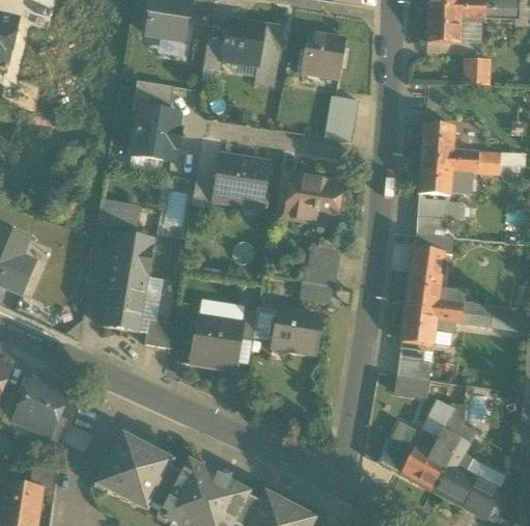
[(180,38),(184,39),(187,21),(188,21),(191,0),(144,0),(144,4),(148,5),(147,15),(149,15),(146,33),(160,35),(180,38)]
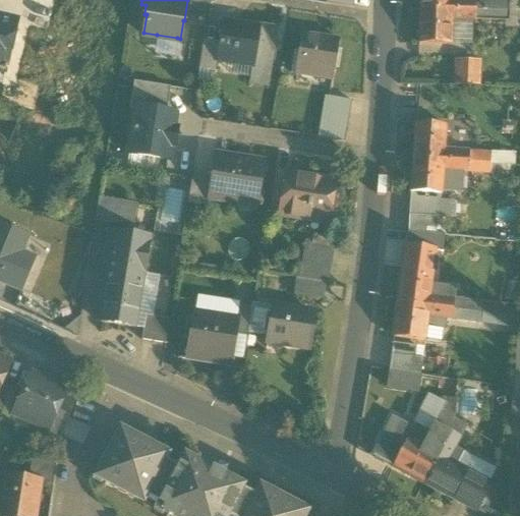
[(450,16),(451,6),(420,5),(419,41),(450,41),(450,37),(453,37),(453,25),(450,25),(450,16)]
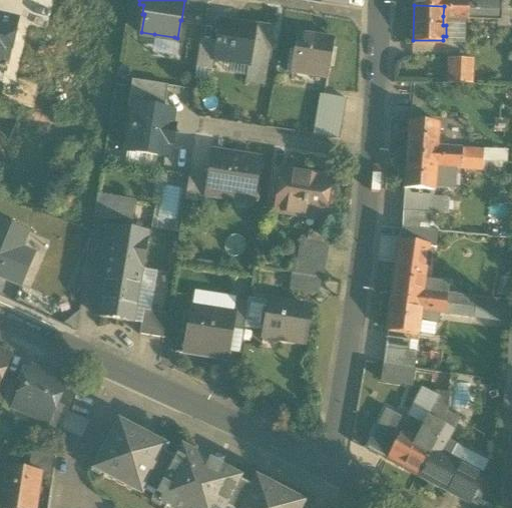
[(467,17),(468,17),(468,6),(444,6),(443,16),(467,17)]
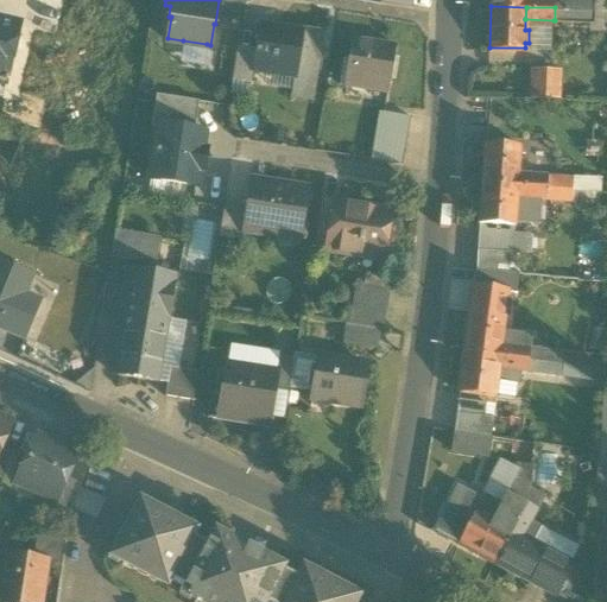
[(594,8),(555,7),(555,20),(594,21),(594,8)]
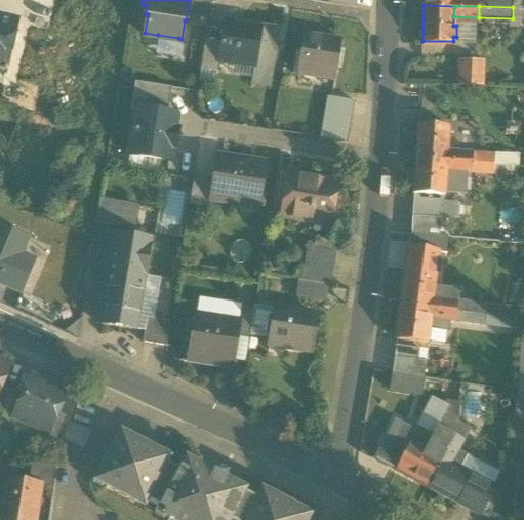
[(523,7),(513,7),(513,18),(512,26),(523,26),(523,7)]
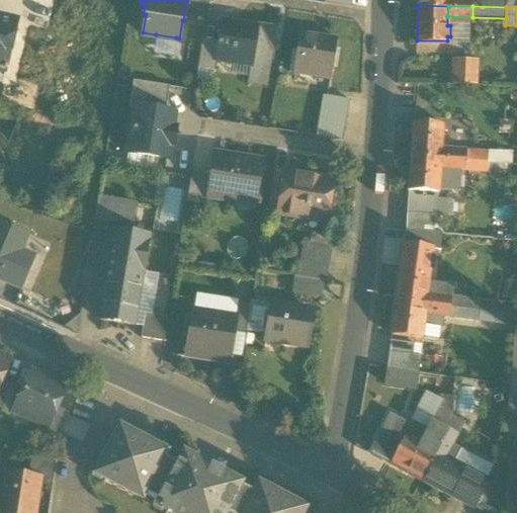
[(0,60),(7,62),(13,37),(11,37),(15,19),(0,15),(0,60)]
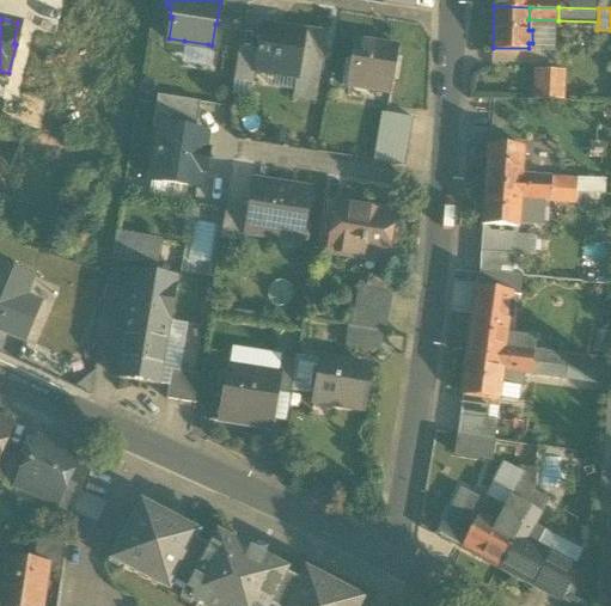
[(556,49),(557,20),(529,19),(529,30),(532,30),(532,43),(529,43),(529,48),(556,49)]
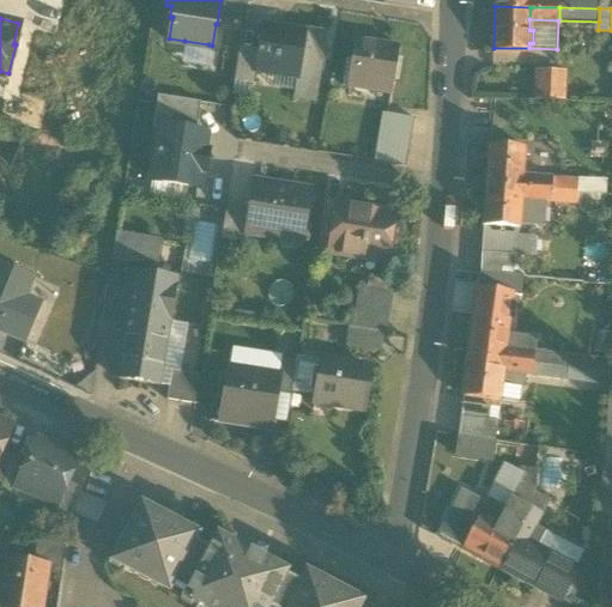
[(259,66),(297,72),(298,73),(306,31),(303,30),(264,24),(259,48),(256,66),(259,66)]
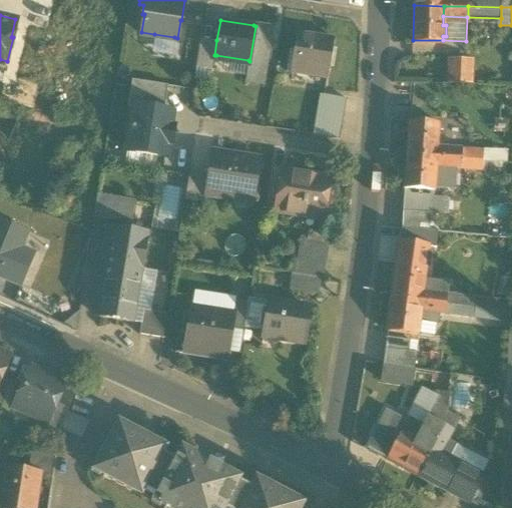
[(254,21),(253,25),(256,26),(249,61),(248,60),(245,74),(245,79),(265,82),(274,24),(254,21)]
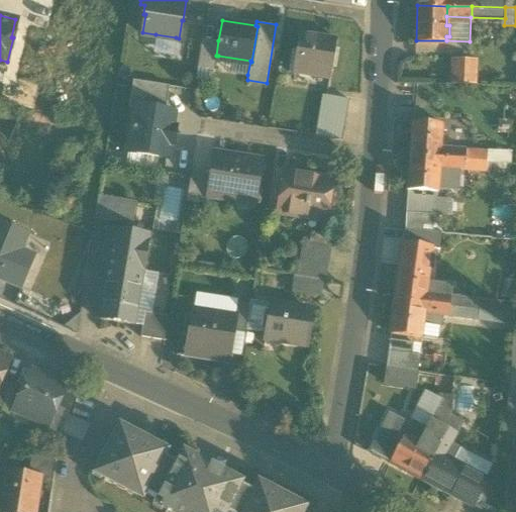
[(294,70),(329,76),(336,38),(301,32),(294,70)]
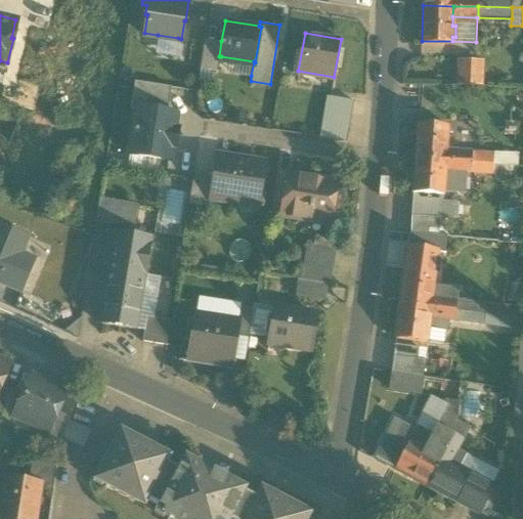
[(178,38),(158,35),(156,50),(176,53),(178,38)]
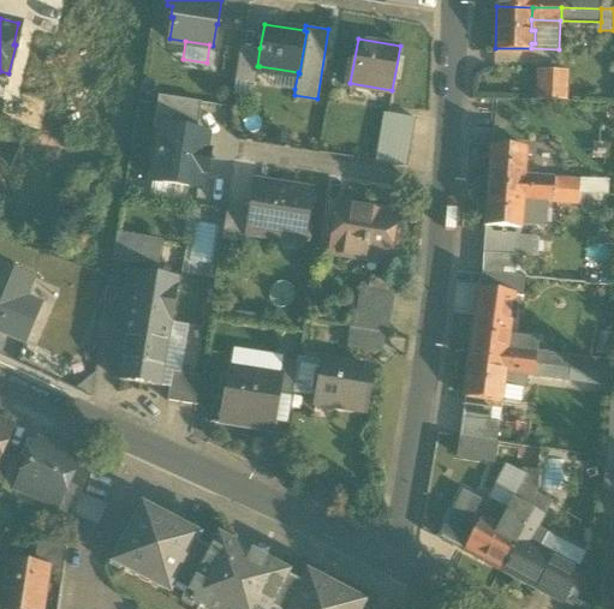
[(256,83),(260,66),(257,66),(260,48),(240,46),(236,79),(251,82),(256,83)]
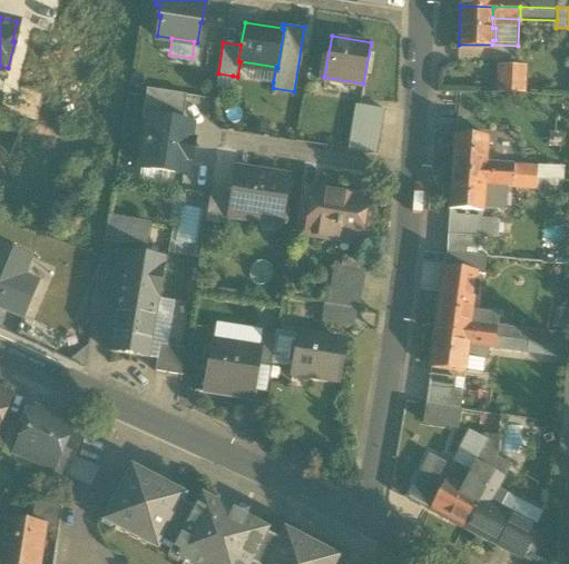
[(241,61),(237,77),(273,82),(276,67),(241,61)]
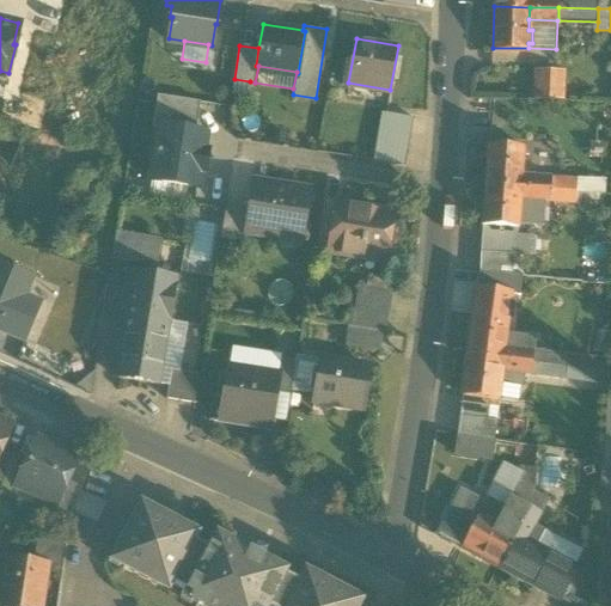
[(531,96),(561,97),(562,68),(532,67),(531,96)]
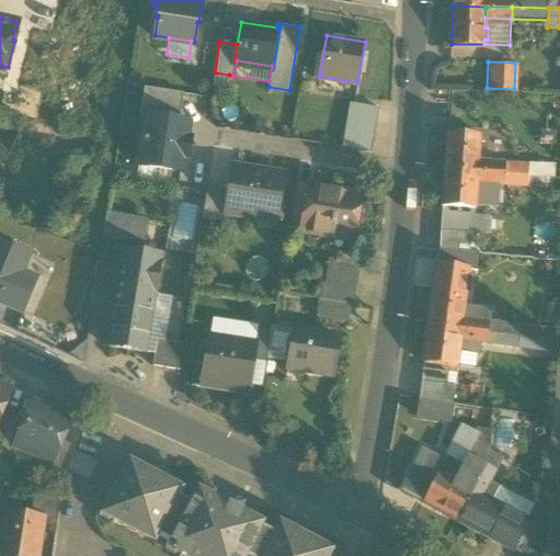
[(229,75),(215,72),(213,84),(228,88),(229,75)]
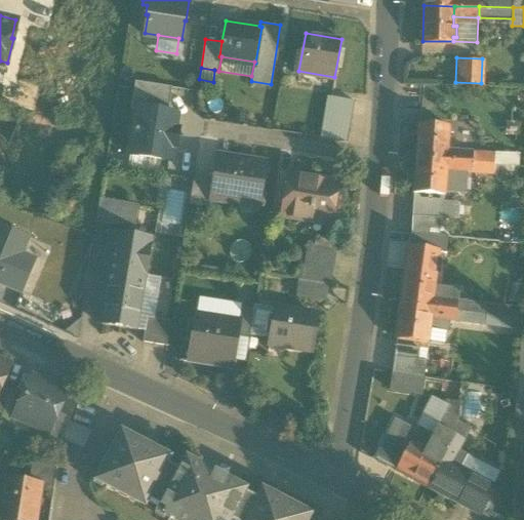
[(137,106),(167,110),(171,84),(135,79),(131,106),(137,107),(137,106)]
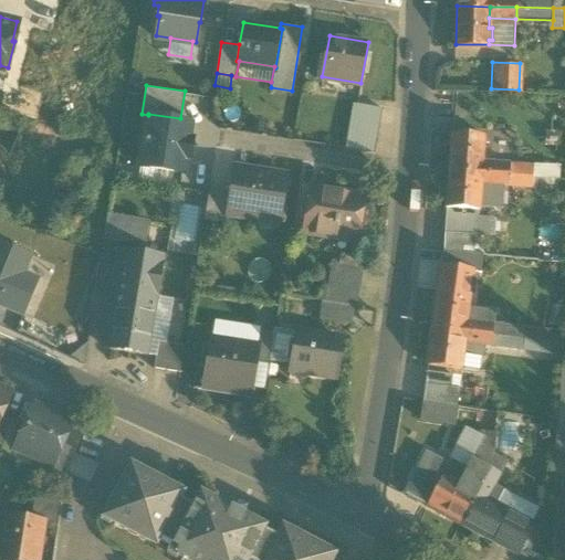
[(354,101),(351,119),(379,124),(382,105),(354,101)]
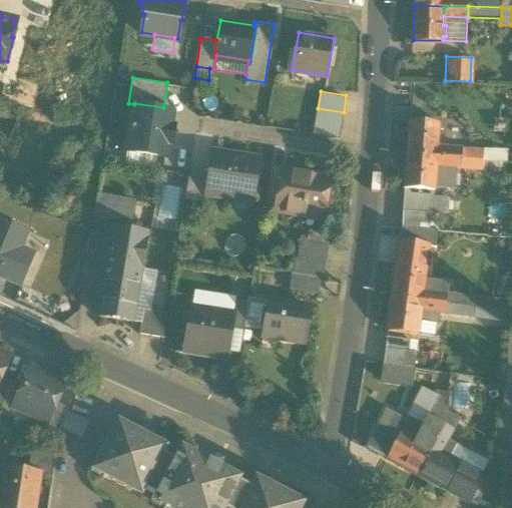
[(163,107),(134,103),(134,104),(127,148),(157,153),(166,154),(168,141),(171,141),(174,123),(170,122),(173,109),(163,107)]
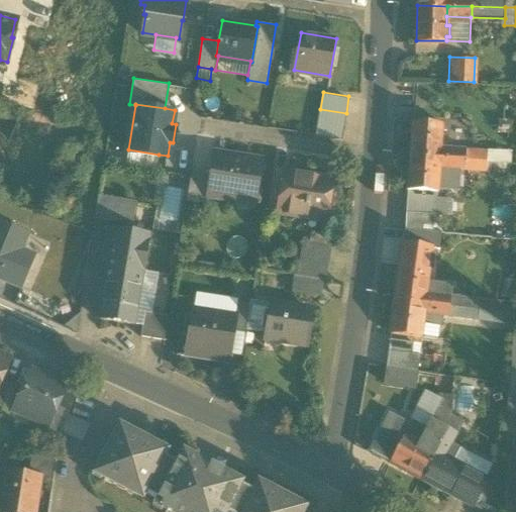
[(320,109),(318,121),(344,125),(346,113),(320,109)]
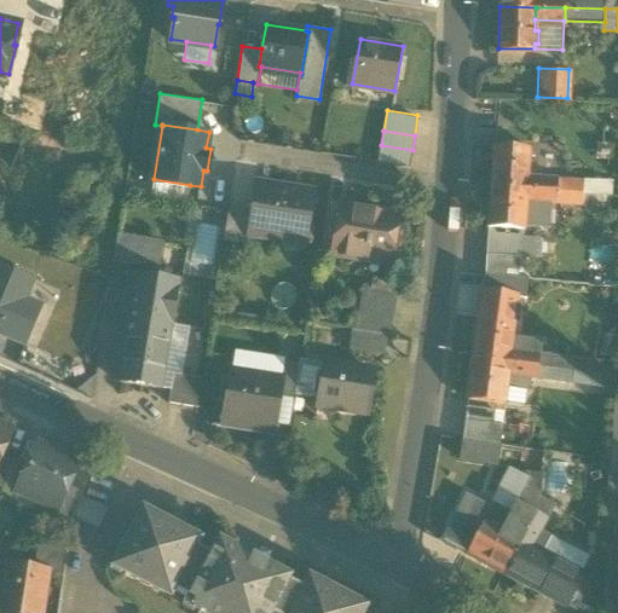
[(494,143),(490,183),(527,186),(529,174),(530,145),(494,143)]
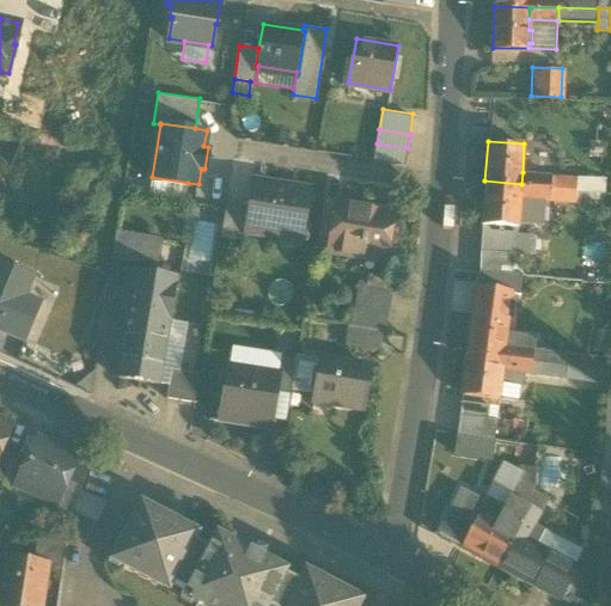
[(405,163),(408,148),(377,144),(374,158),(405,163)]
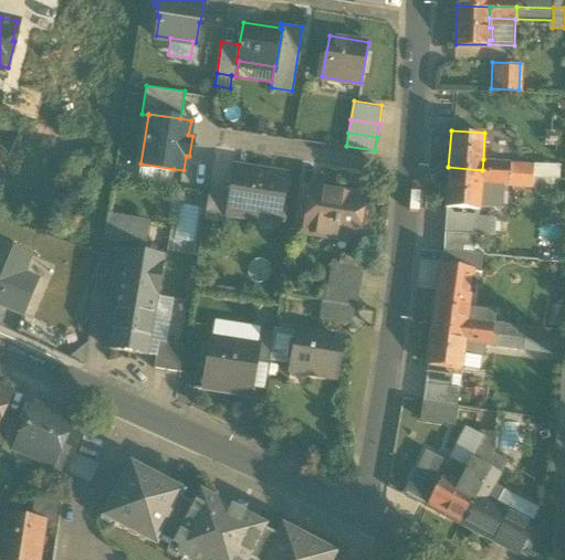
[(482,170),(509,172),(510,161),(483,159),(482,170)]
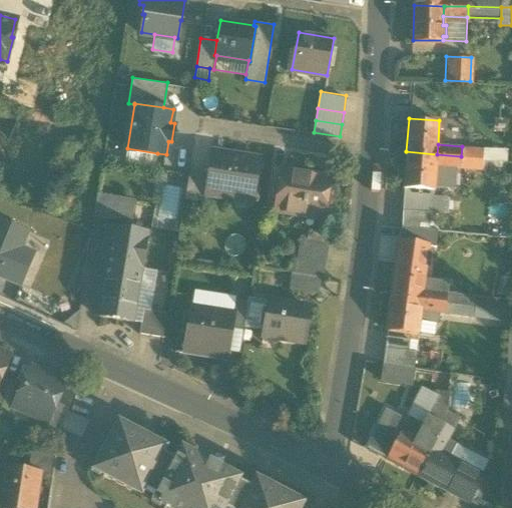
[(484,147),(483,157),(507,159),(508,147),(484,145),(484,147)]
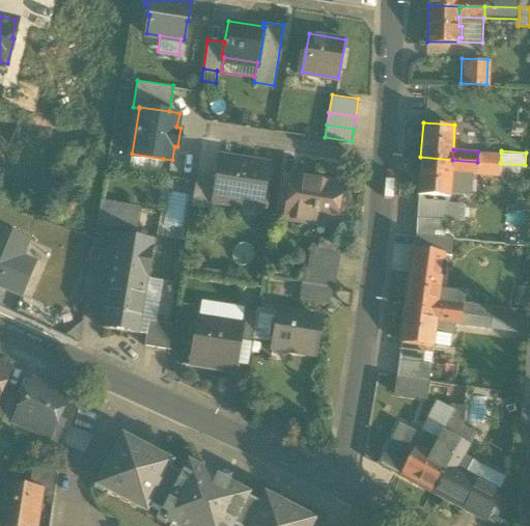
[(501,153),(478,151),(477,162),(500,163),(501,153)]
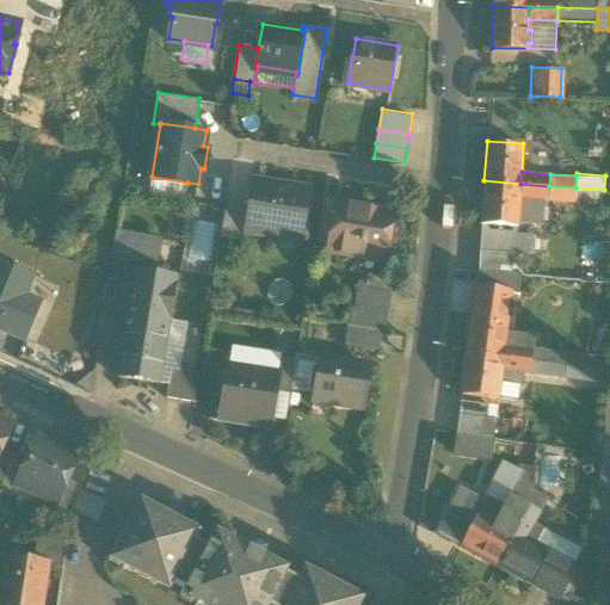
[(188,183),(152,177),(149,193),(185,199),(188,183)]
